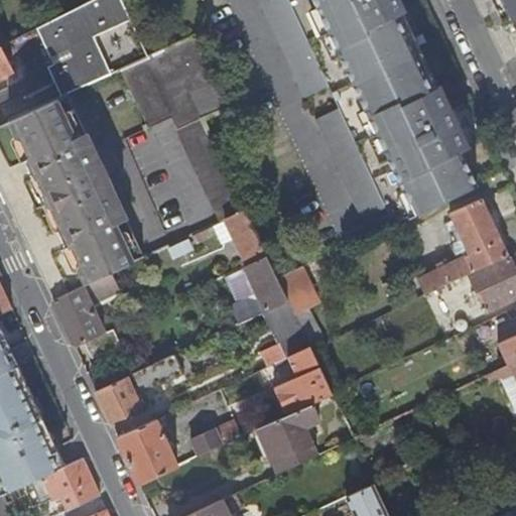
[(62,98),(70,95),(115,74),(98,37),(133,20),(123,0),(92,0),(49,21),(37,28),(54,65),(49,68),(62,98)]
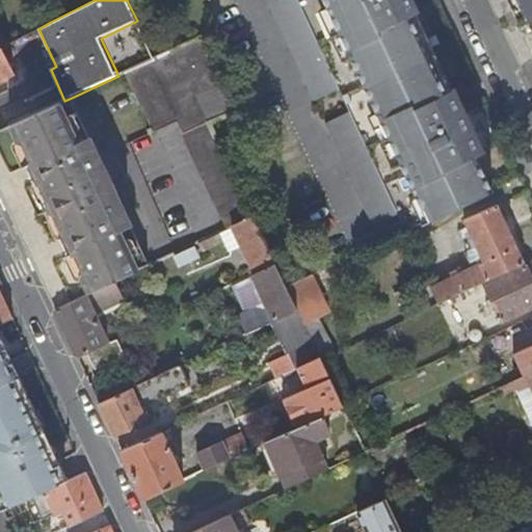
[(270,0),(317,98),(341,87),(351,110),(328,121),(376,223),(400,212),(403,220),(390,227),(394,237),(493,190),(475,154),(484,150),(455,87),(446,91),(409,16),(419,10),(414,0),(270,0)]
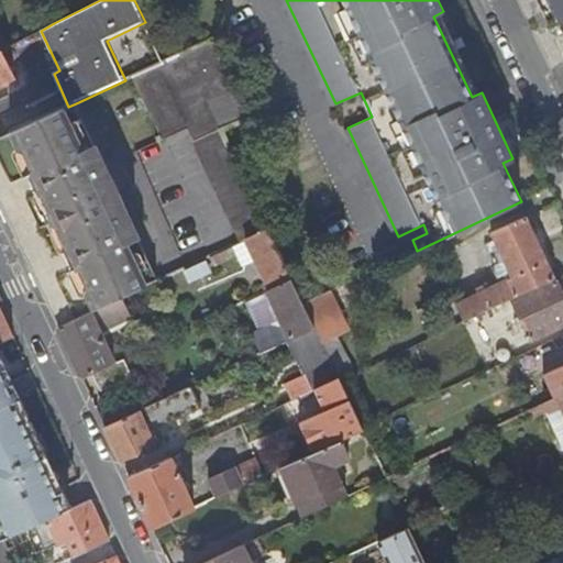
[(562,0),(550,0),(561,21),(562,20),(562,0)]
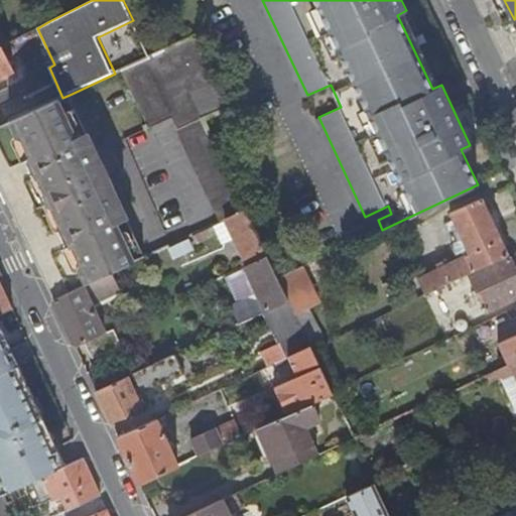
[(173,119),(222,222),(227,220),(246,211),(203,119),(232,106),(198,34),(151,56),(122,70),(150,130),(173,119)]
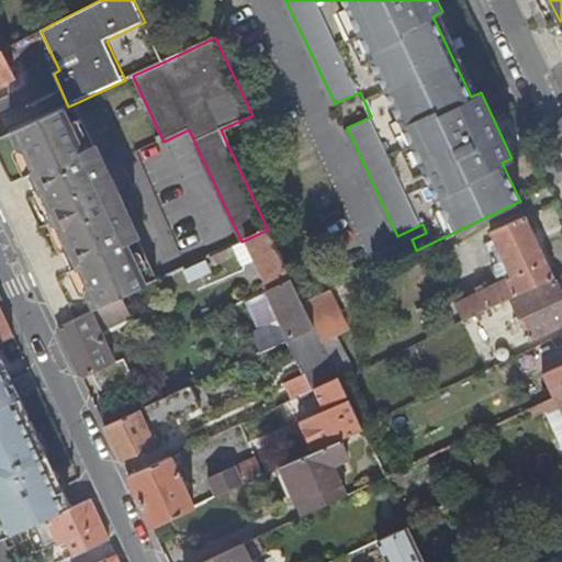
[(0,86),(14,79),(1,49),(0,49),(0,86)]
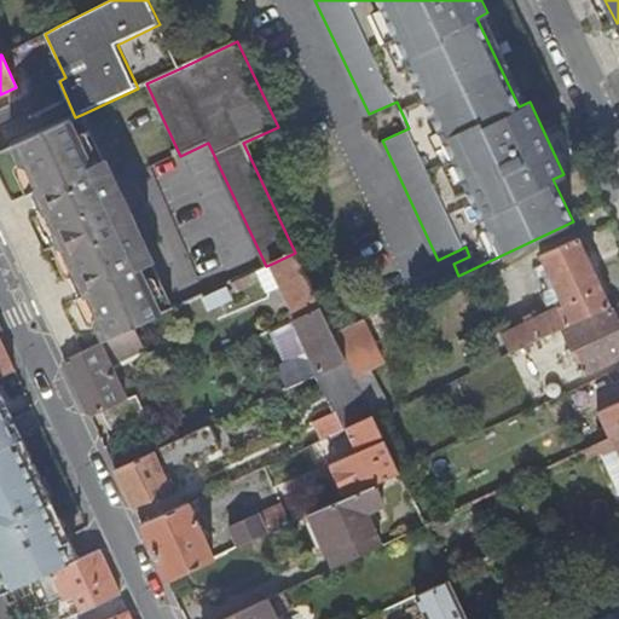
[(58,334),(69,358),(136,327),(174,310),(84,114),(75,117),(0,152),(0,224),(4,232),(15,235),(10,246),(11,249),(22,253),(39,244),(45,259),(29,266),(24,276),(27,282),(36,284),(33,294),(39,306),(44,316),(53,318),(50,329),(53,337),(58,334)]
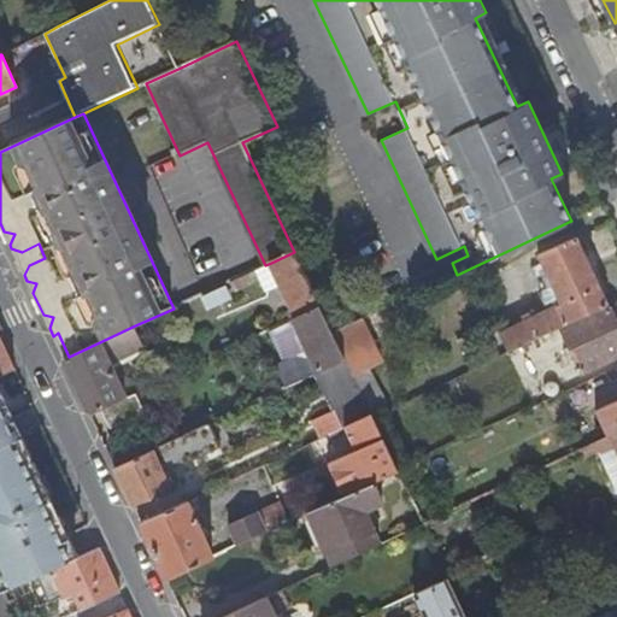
[(510,352),(562,329),(560,328),(609,305),(577,238),(539,256),(562,303),(500,333),(510,352)]
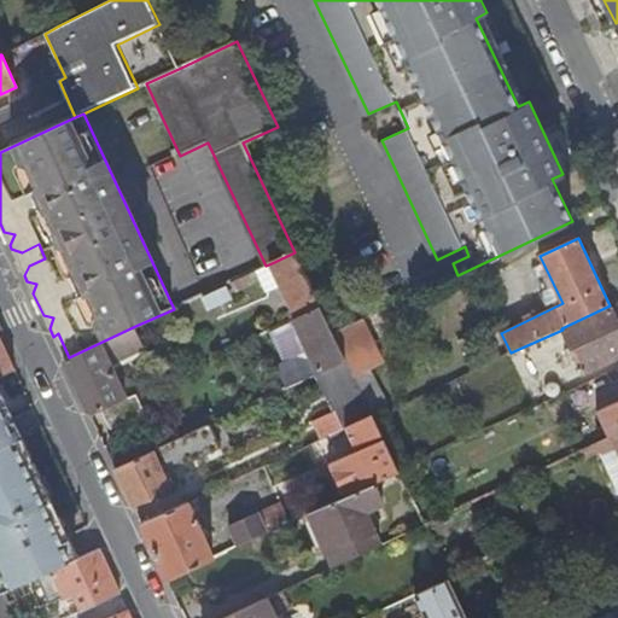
[(11,249),(24,275),(29,266),(45,258),(39,244),(22,252),(11,249)]
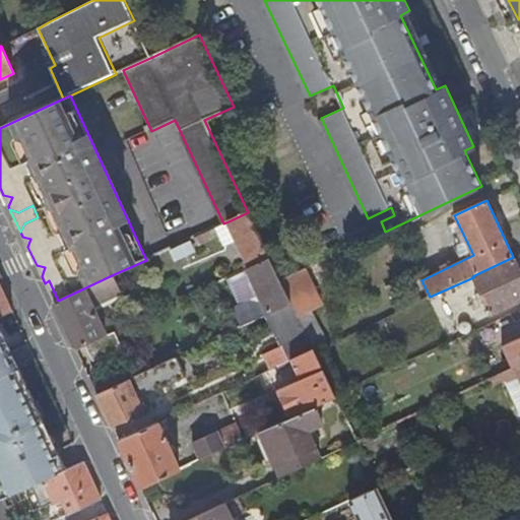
[(250,267),(269,258),(248,212),(229,221),(250,267)]
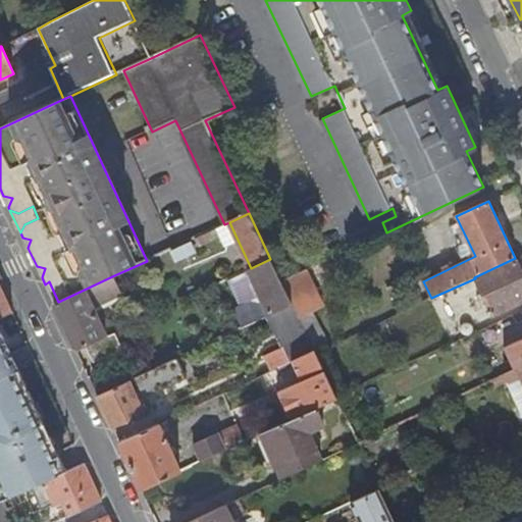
[(521,302),(521,271),(516,259),(515,258),(474,277),(475,278),(492,316),(521,302)]
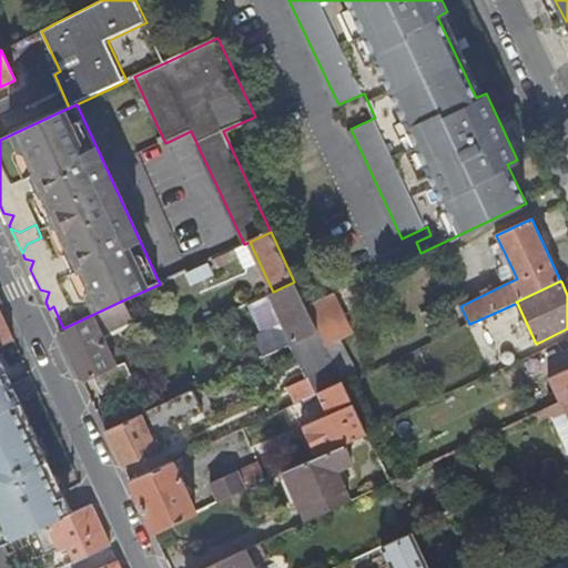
[(317,331),(306,307),(294,282),(273,292),(271,293),(284,321),(265,330),(255,334),(265,355),(292,343),(317,331)]
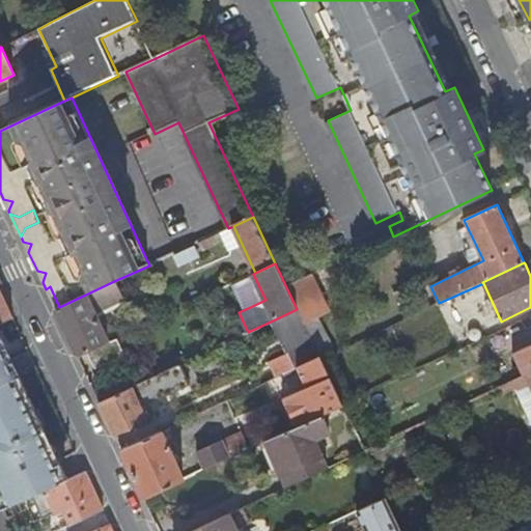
[(236,282),(248,308),(266,300),(253,274),(236,282)]
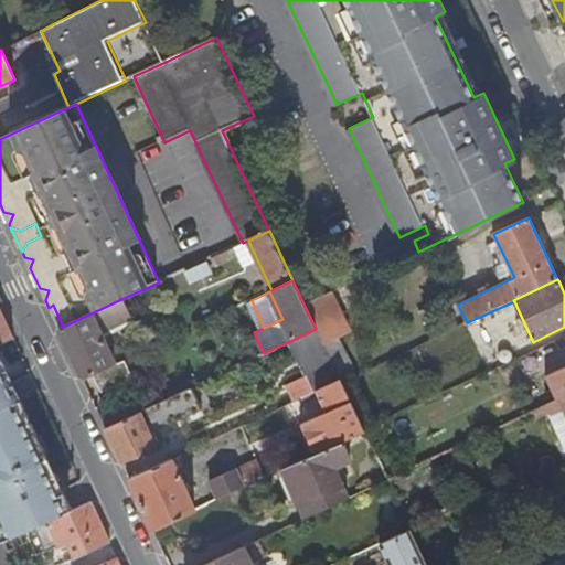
[(351,331),(333,291),(305,306),(316,329),(324,347),(340,338),(351,331)]
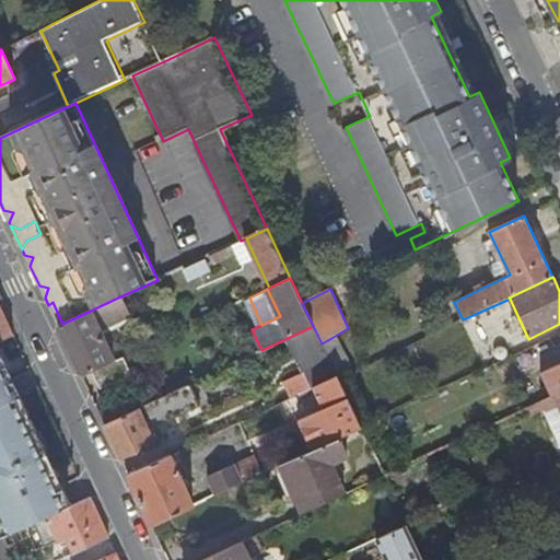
[(71,353),(81,376),(92,371),(115,360),(101,329),(131,314),(123,295),(62,324),(58,326),(71,353)]
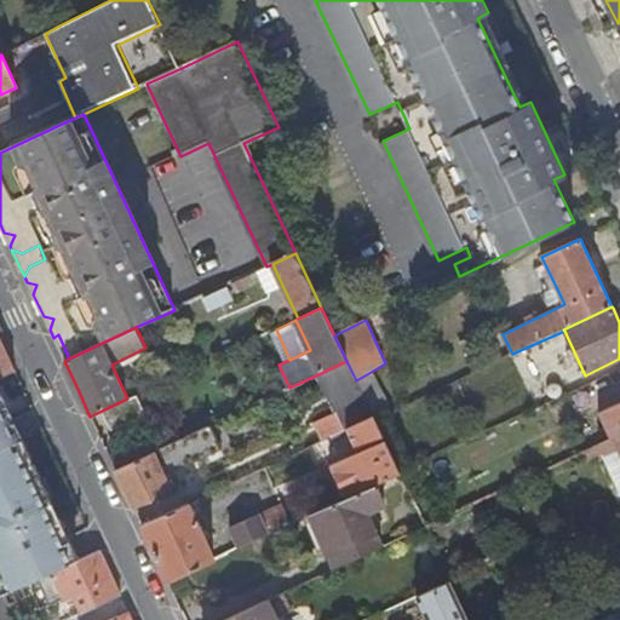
[(0,375),(13,369),(5,351),(3,346),(0,342),(0,375)]
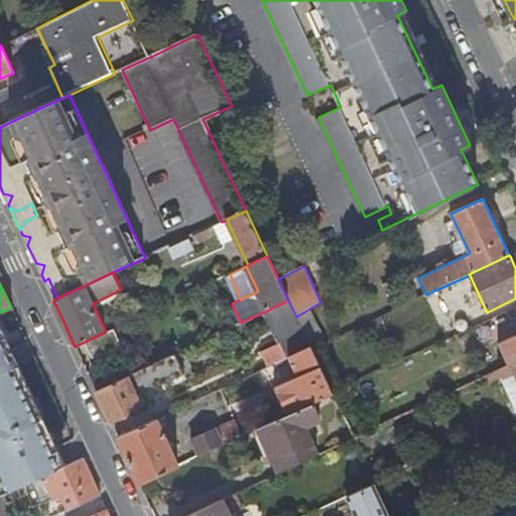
[(265,311),(287,359),(290,358),(311,348),(296,316),(288,300),(265,311)]
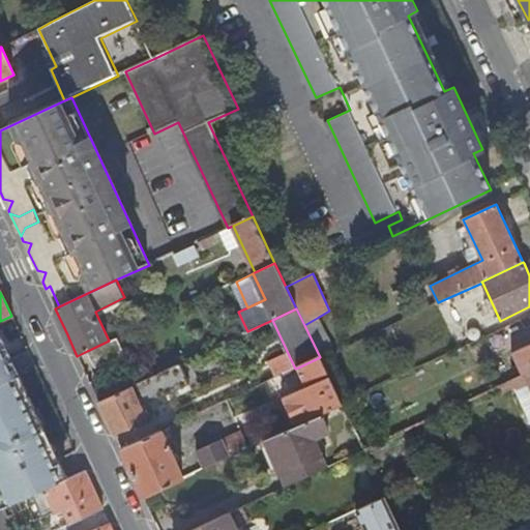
[(335,350),(319,317),(304,325),(320,357),(335,350)]
